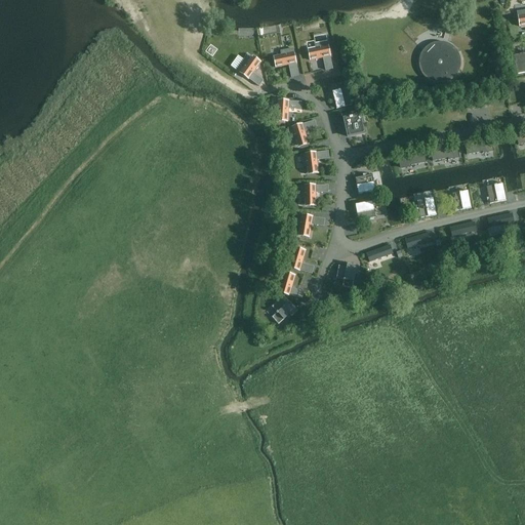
[(333,69),(327,42),(315,45),(317,50),(309,52),(310,61),(323,58),(325,71),(333,69)]
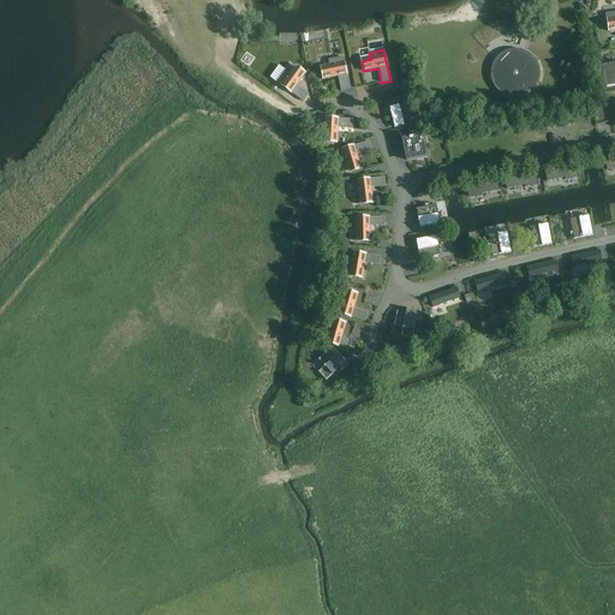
[(518,51),(515,51),(513,51),(511,51),(507,52),(505,53),(502,54),(499,57),(497,59),(495,63),(494,65),(493,69),(491,72),(491,75),(491,78),(493,81),(494,84),(495,87),(496,88),(497,90),(500,93),(502,95),(505,96),(508,97),(511,99),(514,99),(518,99),(521,99),(525,97),(527,96),(530,94),(532,93),(535,90),(536,88),(537,85),(538,83),(539,81),(539,77),(541,75),(539,71),(539,67),(538,65),(536,61),(535,59),(532,57),(530,54),(526,53),(524,52),(521,51),(518,51)]
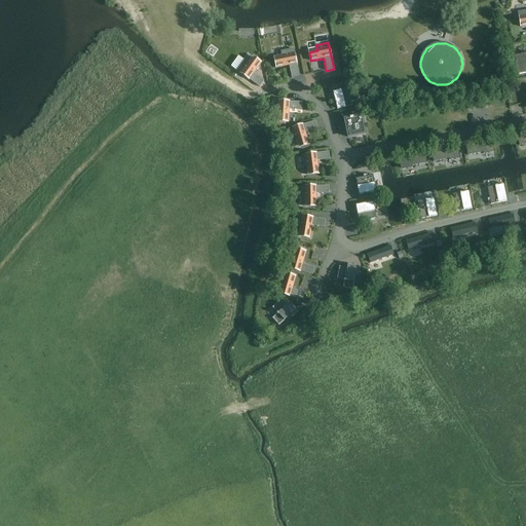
[(294,49),(282,51),(283,58),(274,60),(276,68),(289,66),(292,78),(299,76),(294,49)]
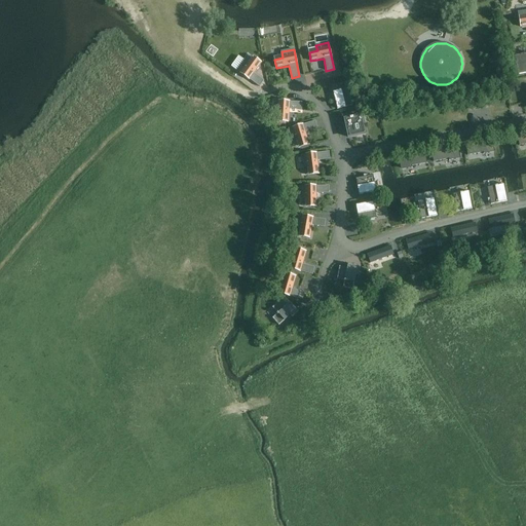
[(525,55),(515,58),(519,75),(525,73),(525,55)]
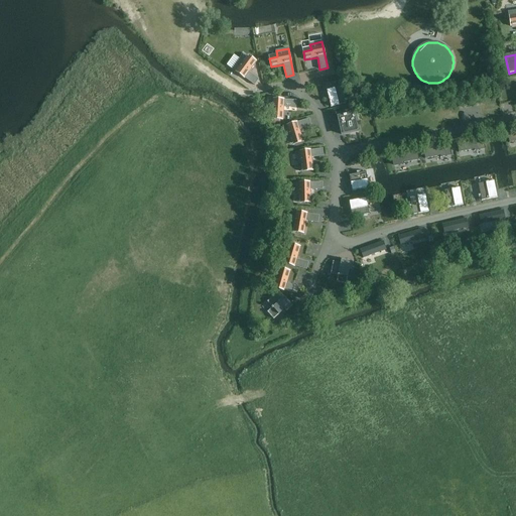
[(254,86),(259,80),(249,72),(256,61),(249,56),(245,62),(240,59),(233,70),(254,86)]
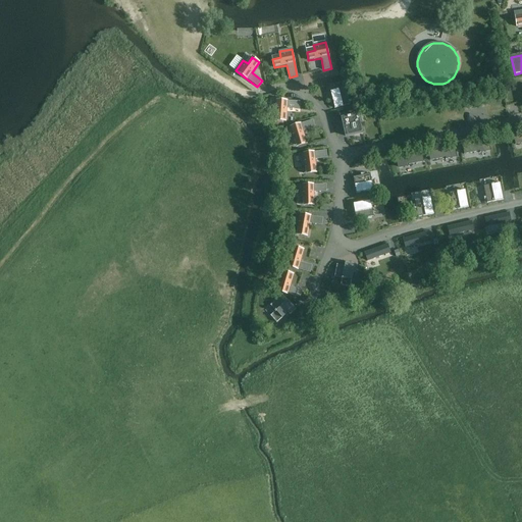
[(346,88),(330,92),(334,108),(350,105),(346,88)]
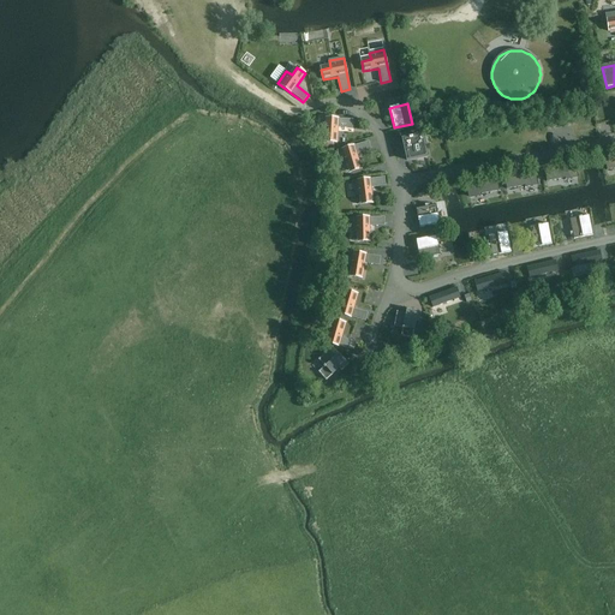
[(353,129),(353,120),(321,118),(321,132),(327,132),(327,142),(338,143),(338,127),(353,129)]
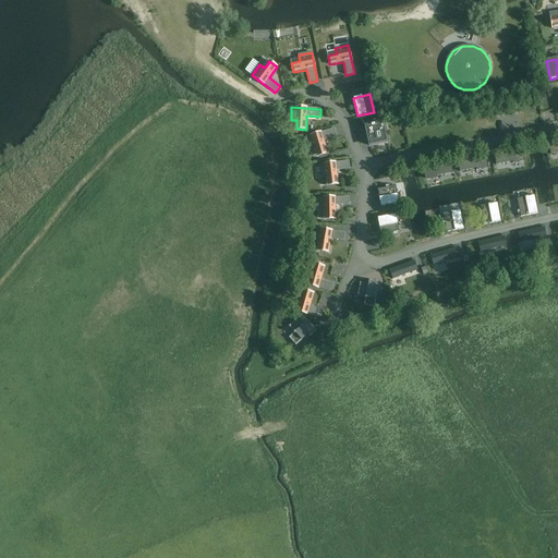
[(384,123),(366,126),(371,146),(388,143),(384,123)]
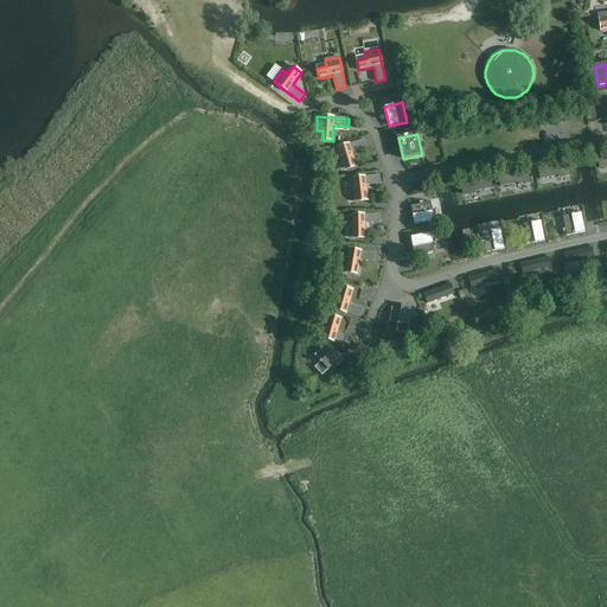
[(357,167),(352,153),(366,148),(364,140),(333,148),(338,163),(344,160),(346,170),(357,167)]
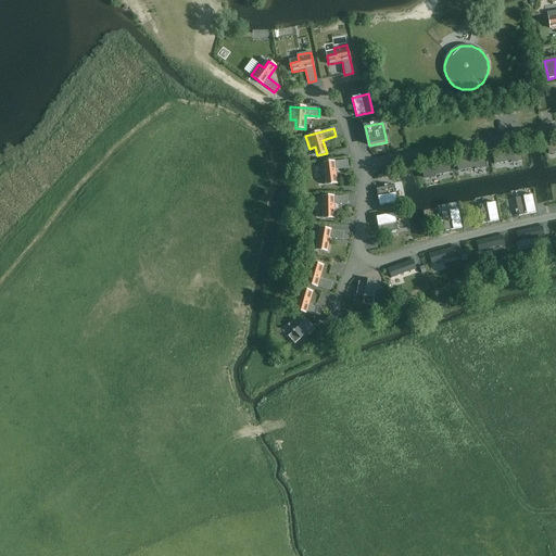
[(555,143),(546,146),(547,154),(555,152),(555,143)]
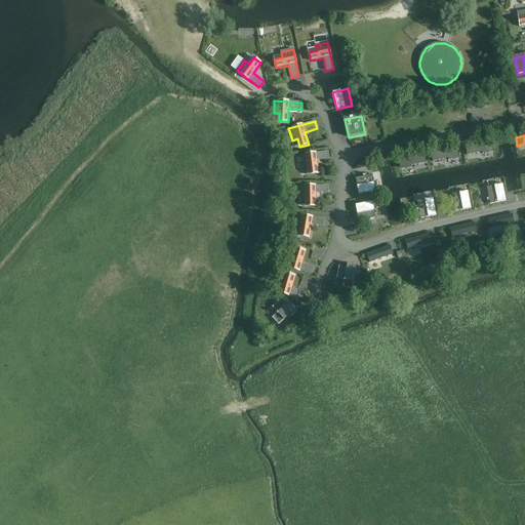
[(491,143),(466,148),(467,155),(493,151),(491,143)]
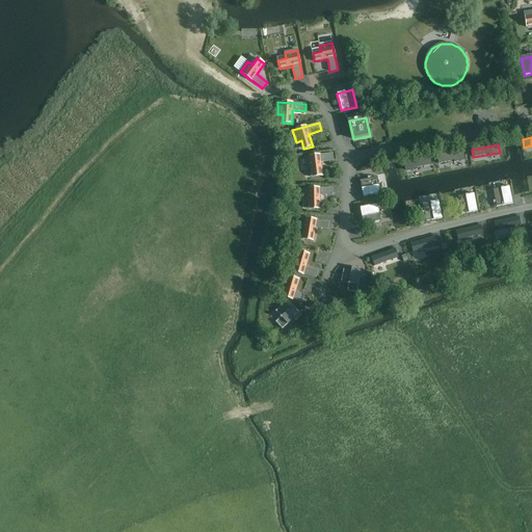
[(463,151),(437,156),(439,164),(464,159),(463,151)]
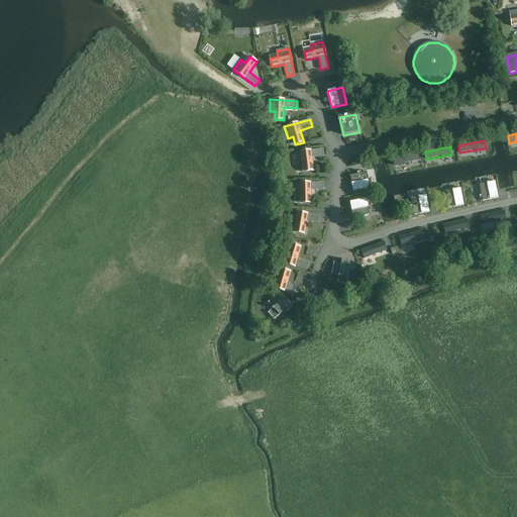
[(314,171),(312,159),(324,157),(323,149),(297,152),(298,165),(304,164),(305,172),(314,171)]
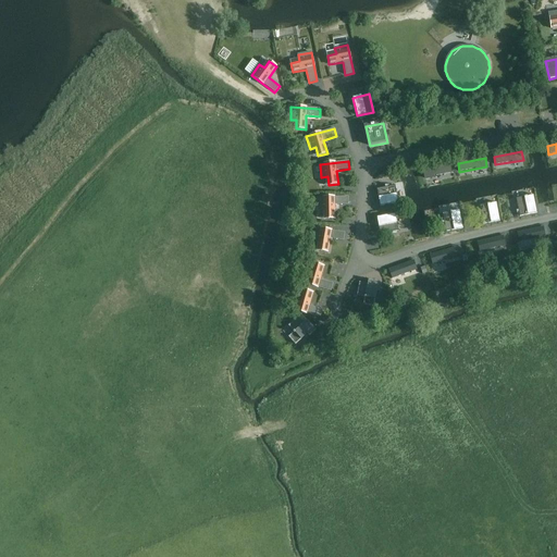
[(450,164),(423,170),(425,177),(453,173),(450,164)]
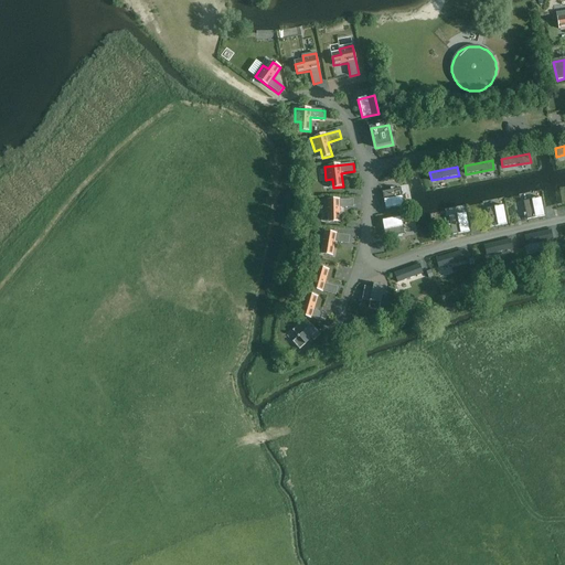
[(401,189),(383,192),(385,210),(404,206),(401,189)]
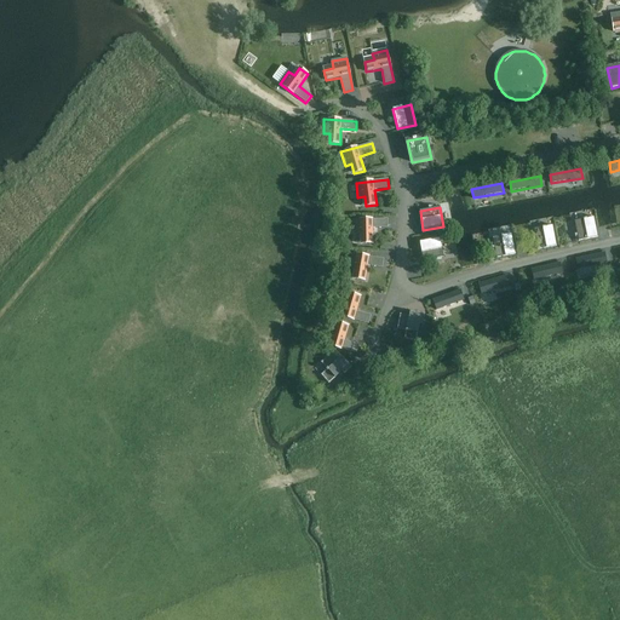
[(593,218),(575,220),(578,241),(597,237),(593,218)]
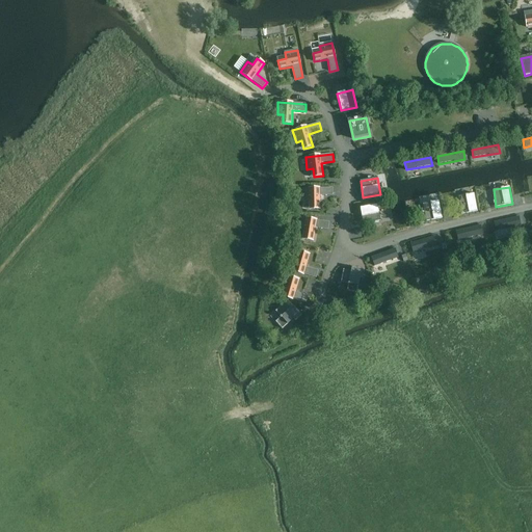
[(333,195),(333,188),(304,188),(304,201),(311,201),(311,209),(320,209),(320,196),(333,195)]
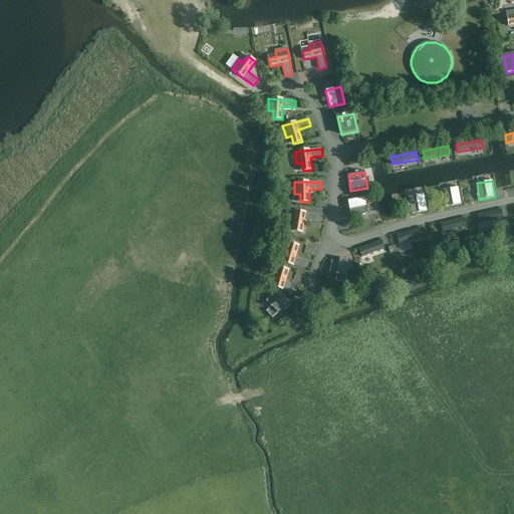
[(458,188),(443,190),(446,207),(461,204),(458,188)]
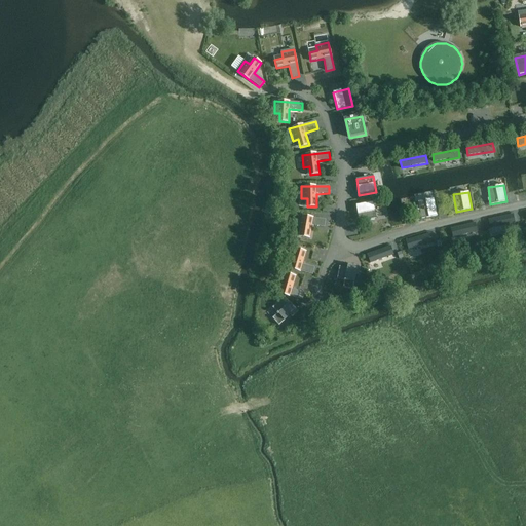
[(434,198),(418,201),(420,218),(437,216),(434,198)]
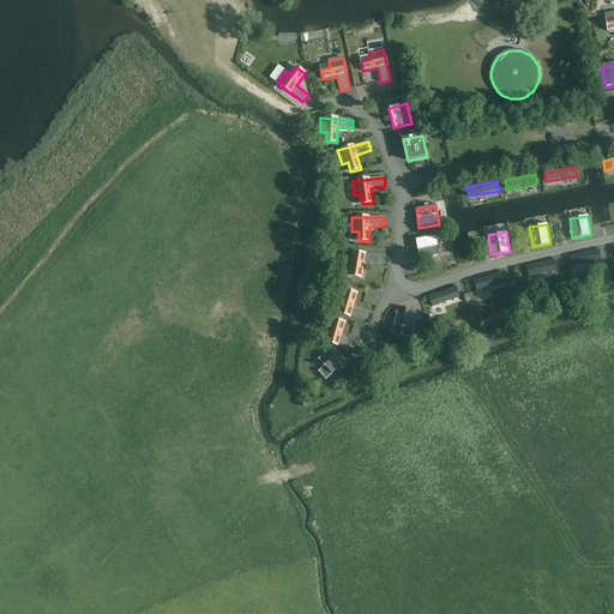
[(435,236),(415,240),(419,258),(439,254),(435,236)]
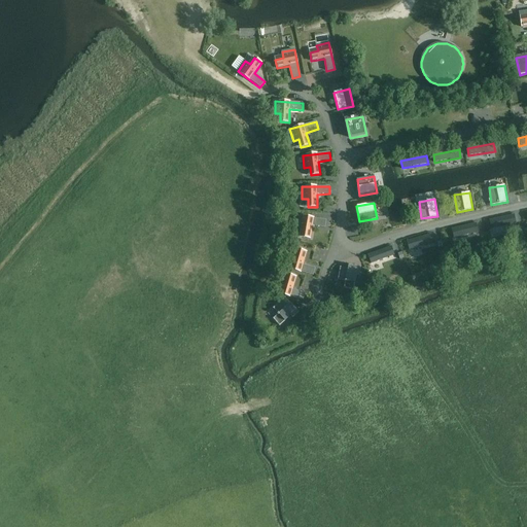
[(513,213),(488,219),(489,226),(515,221),(513,213)]
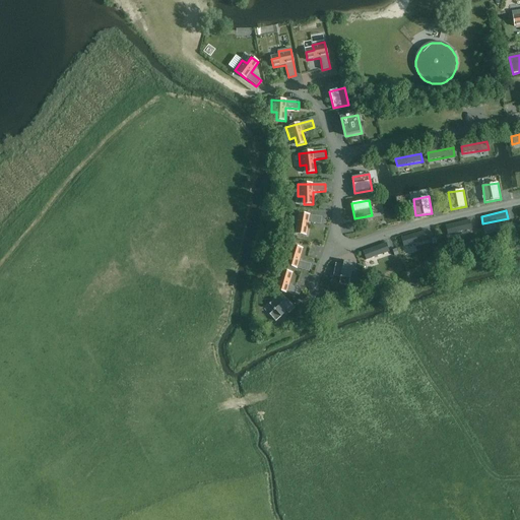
[(322,217),(296,212),(293,224),(299,225),(298,234),(306,236),(308,222),(321,224),(322,217)]
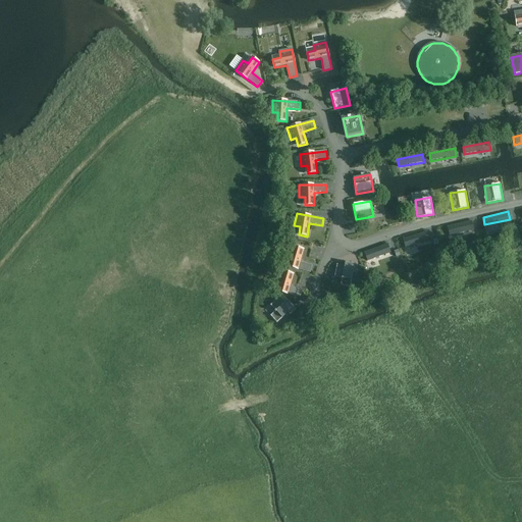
[(463,222),(438,228),(440,238),(465,231),(463,222)]
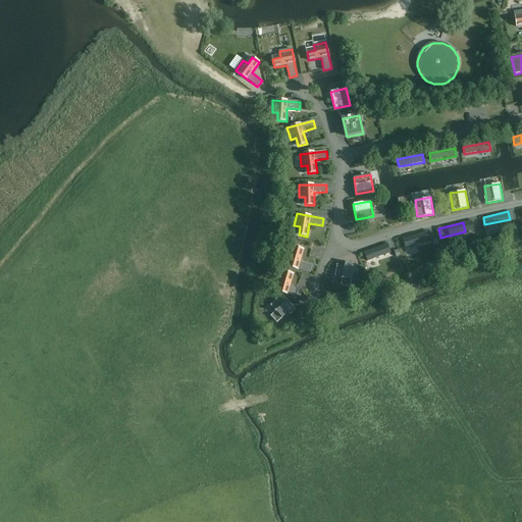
[(425,230),(401,238),(403,246),(427,239),(425,230)]
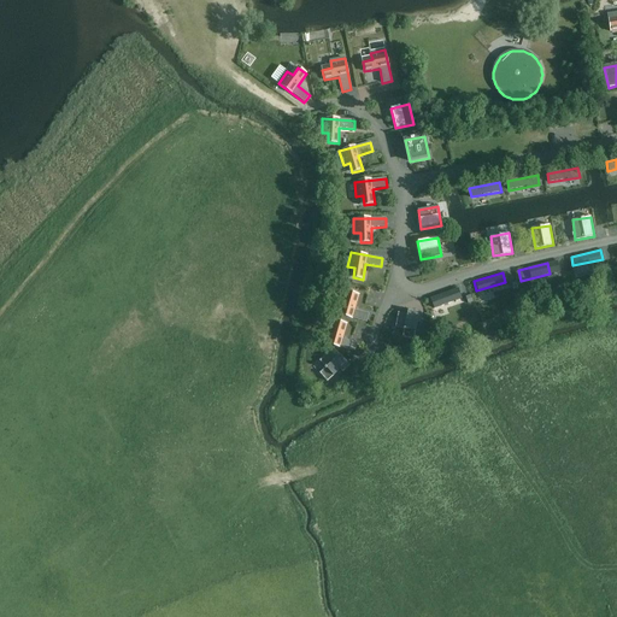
[(457,287),(429,297),(432,306),(460,297),(457,287)]
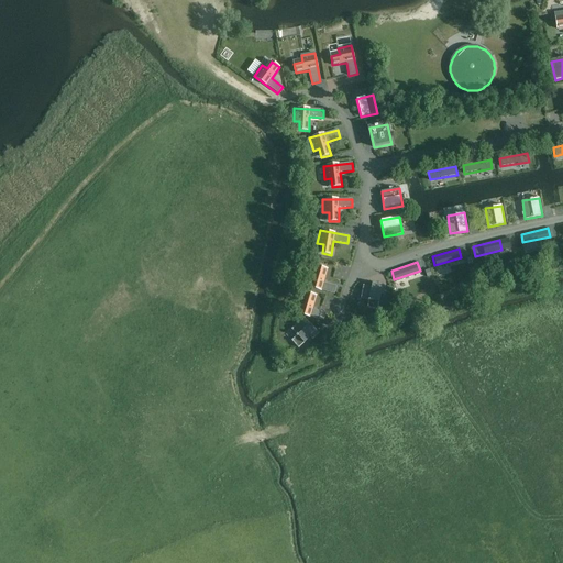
[(309,275),(306,287),(333,295),(335,286),(323,283),(327,269),(318,267),(316,276),(309,275)]
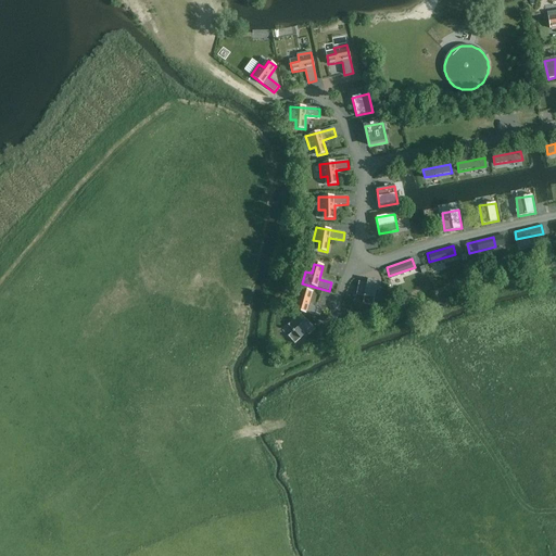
[(380,282),(368,280),(367,283),(358,281),(356,295),(363,297),(363,298),(364,298),(363,304),(373,306),(376,291),(379,291),(380,282)]
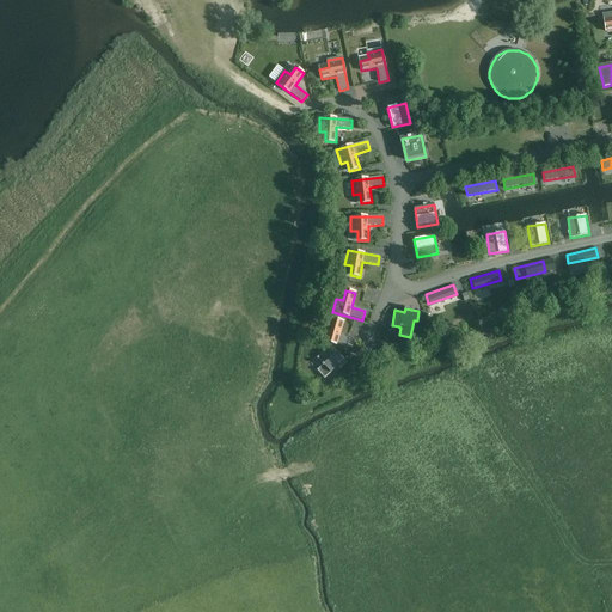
[(324,326),(320,340),(352,349),(354,340),(340,336),(343,322),(334,318),(331,328),(324,326)]
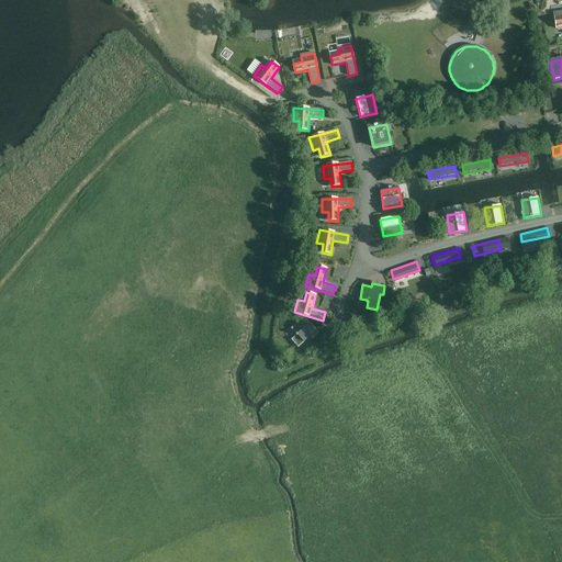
[(291,328),(295,334),(295,335),(295,336),(291,340),(298,348),(310,337),(312,339),(318,334),(310,324),(307,326),(301,319),(291,328)]
